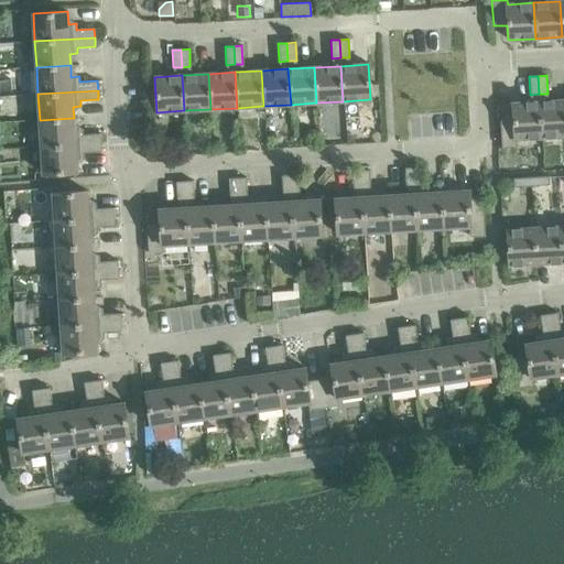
[(563,136),(563,100),(539,101),(541,138),(563,136)]
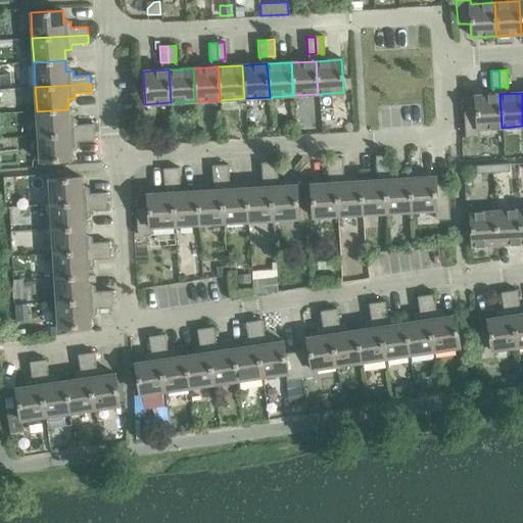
[(502,128),(500,94),(475,96),(476,110),(464,110),(465,137),(479,136),(478,129),(502,128)]
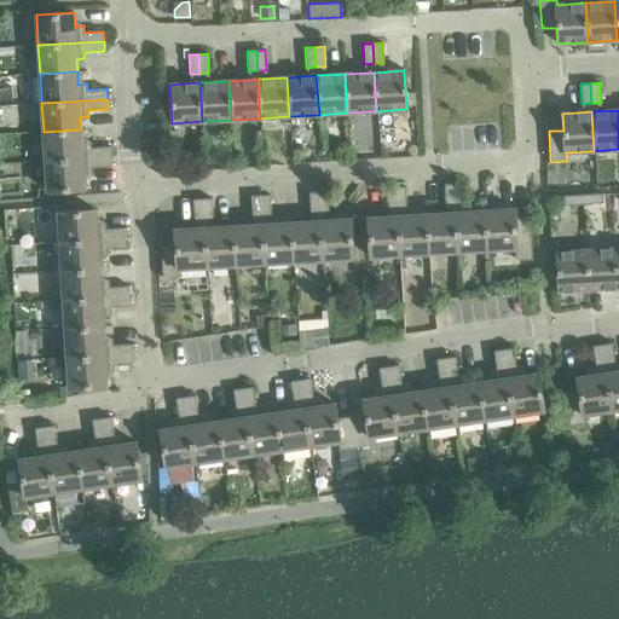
[(44,132),(45,161),(111,157),(110,146),(91,148),(90,142),(81,143),(81,129),(44,132)]
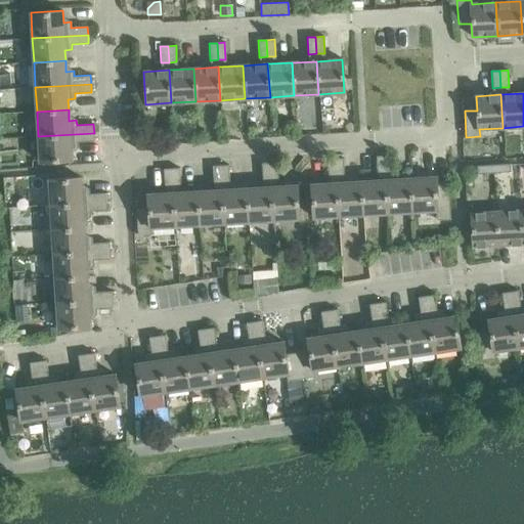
[(94,133),(38,136),(40,162),(72,160),(71,147),(78,147),(78,142),(94,141),(94,133)]
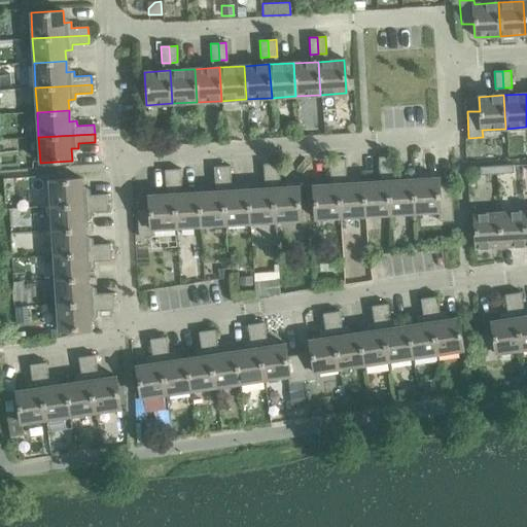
[(394,155),(386,156),(387,173),(395,173),(394,155)]
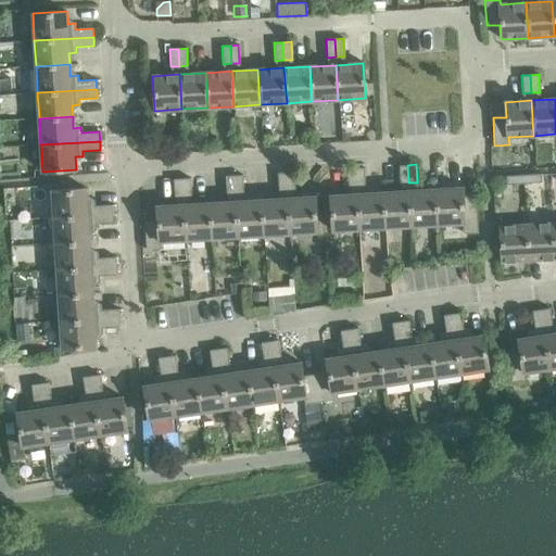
[(408,182),(407,165),(399,165),(400,184),(408,182)]
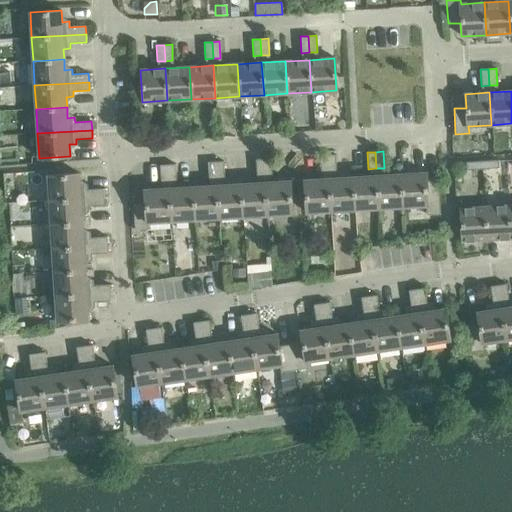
[(335,154),(327,155),(328,171),(336,171),(335,154)]
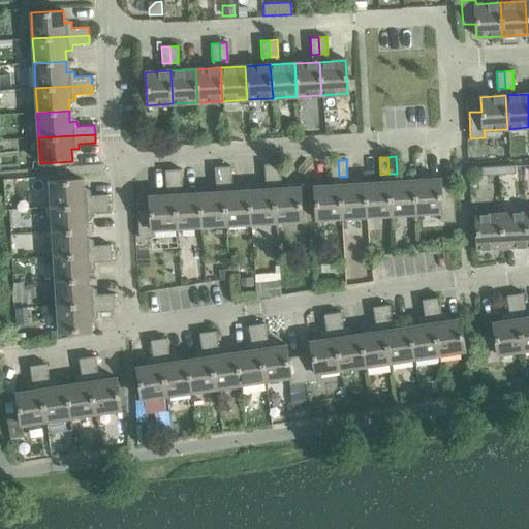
[(339,177),(338,160),(330,160),(331,178),(339,177)]
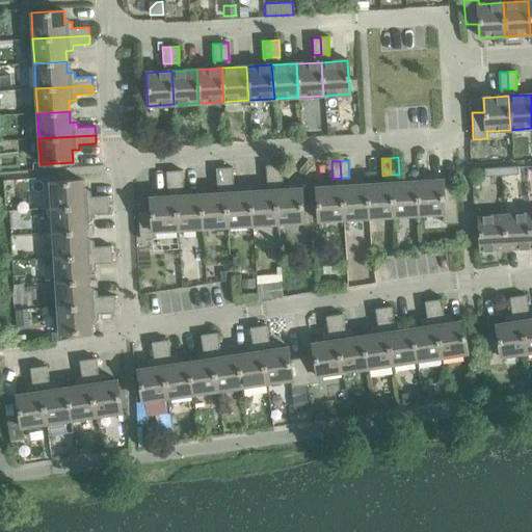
[(282,164),(273,165),(274,182),(283,182),(282,164)]
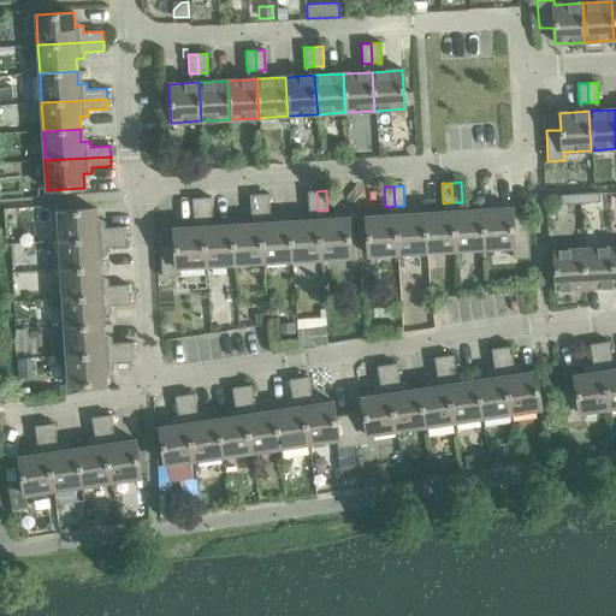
[(318,211),(317,191),(307,191),(308,212),(318,211)]
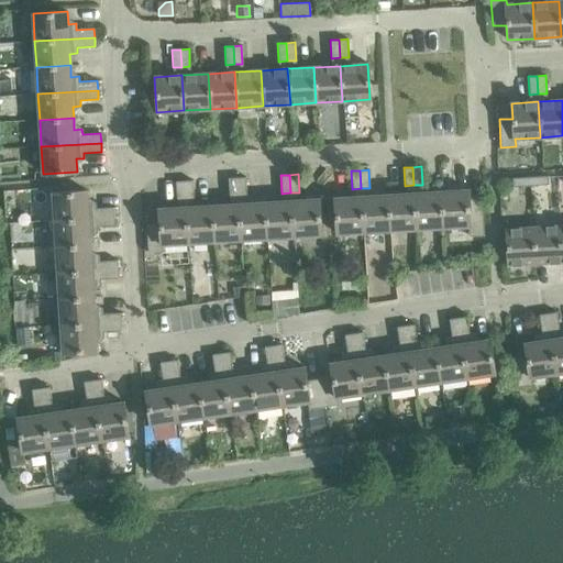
[(548,176),(530,177),(530,186),(548,185),(548,176)]
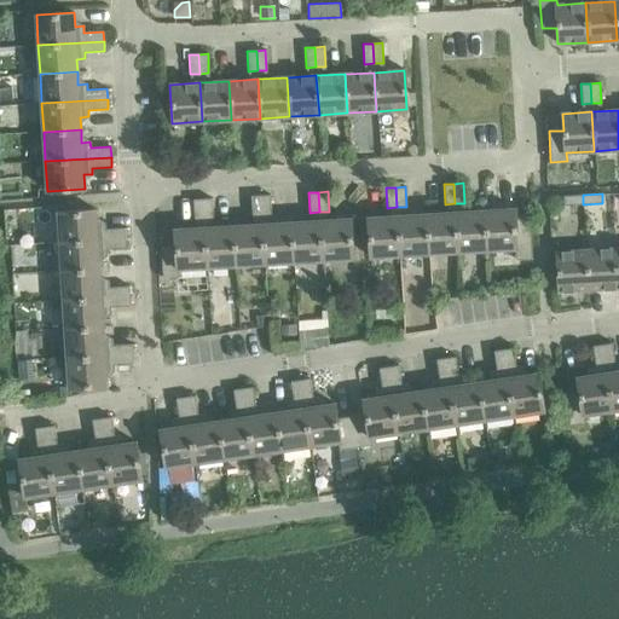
[(260,196),(261,215),(271,215),(270,195),(260,196)]
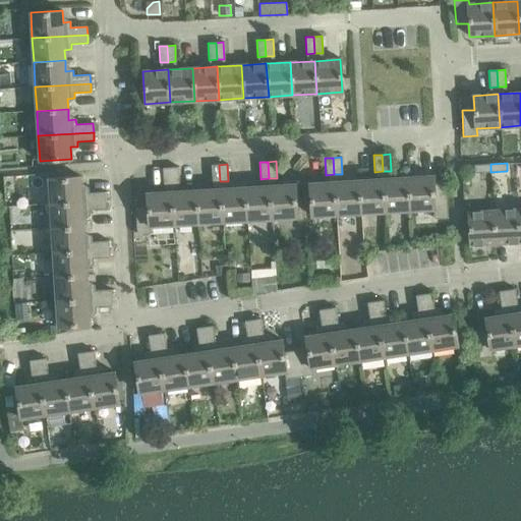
[(490,172),(490,164),(473,165),(474,173),(490,172)]
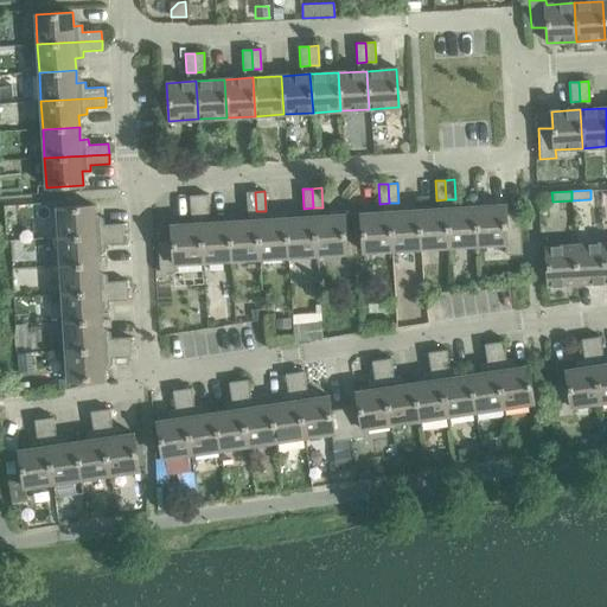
[(247,212),(256,211),(255,192),(246,192),(247,212)]
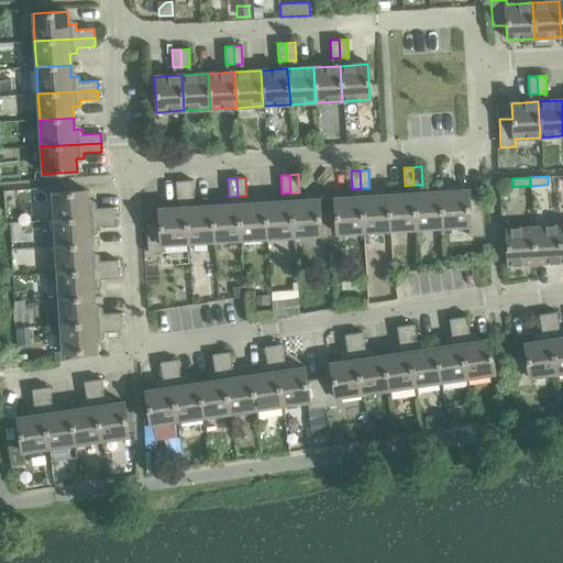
[(192,180),(184,181),(185,199),(194,199),(192,180)]
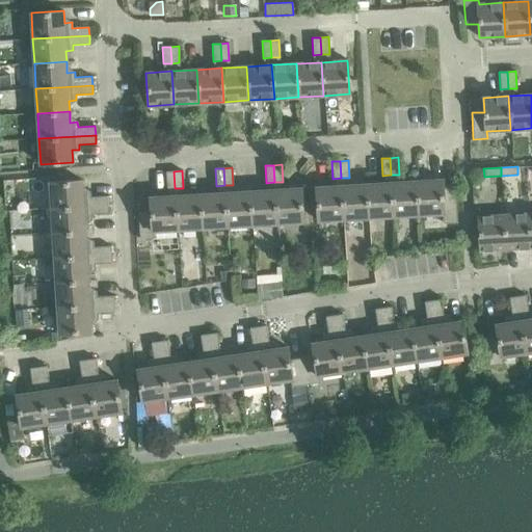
[(175,188),(174,171),(165,171),(166,189),(175,188)]
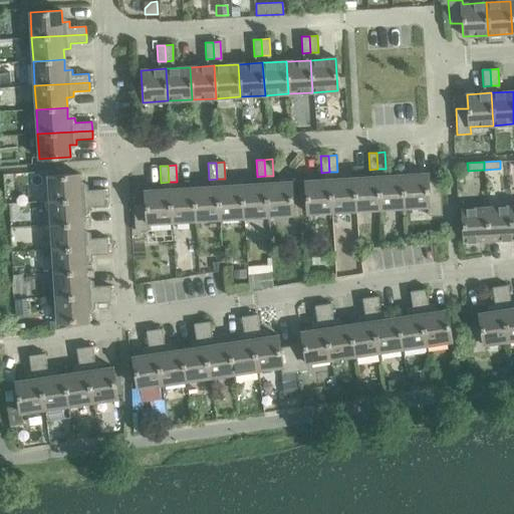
[(48,176),(49,201),(104,198),(103,190),(87,191),(87,185),(79,186),(79,174),(48,176)]
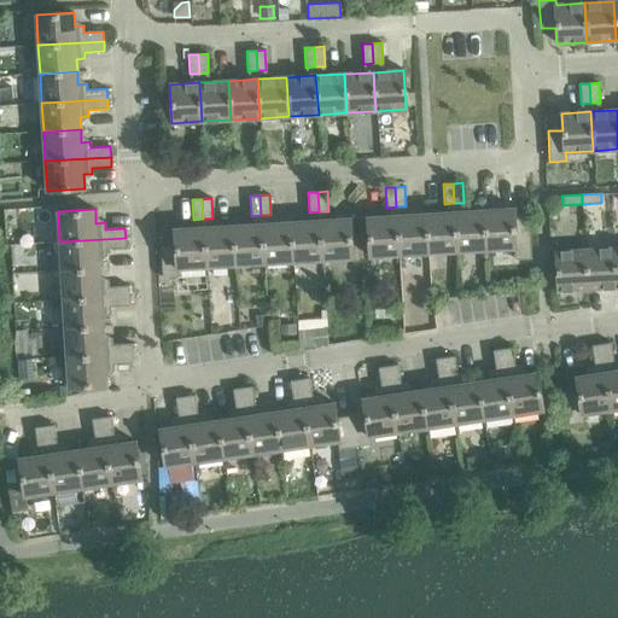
[(483,210),(485,250),(514,248),(514,260),(531,258),(529,215),(514,216),(513,209),(483,210)]
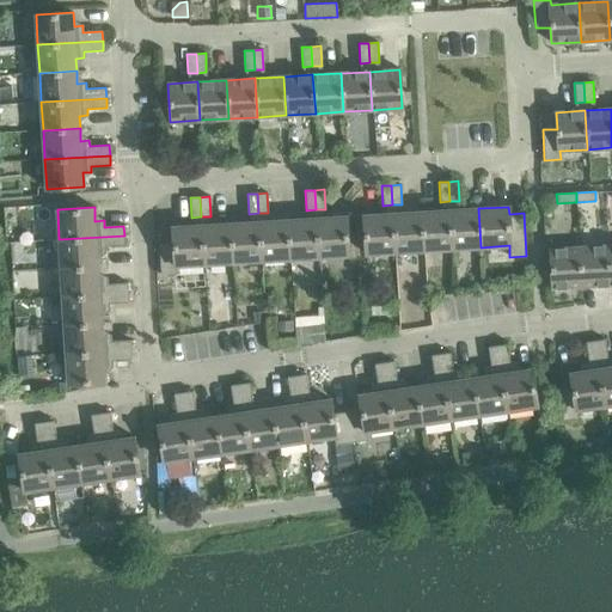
[(452,249),(481,248),(478,208),(451,210),(452,249)]
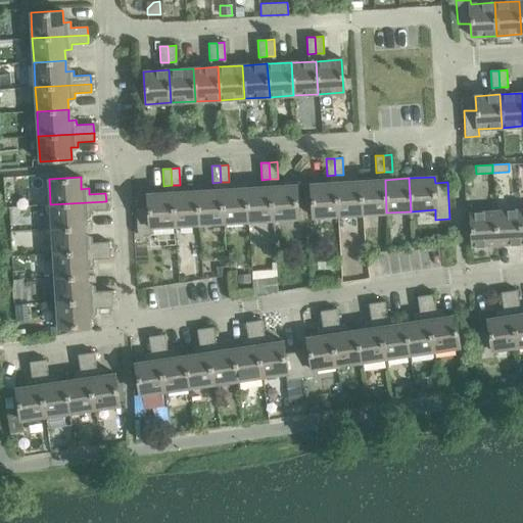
[(363,215),(386,212),(385,180),(361,181),(363,215)]
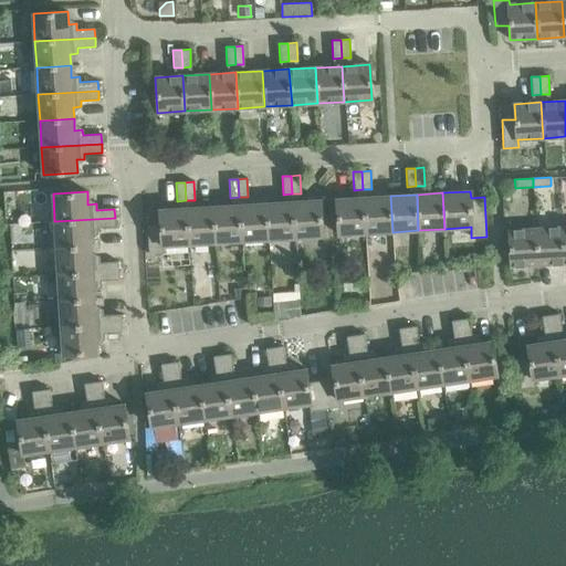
[(366,233),(392,232),(390,196),(364,198),(366,233)]
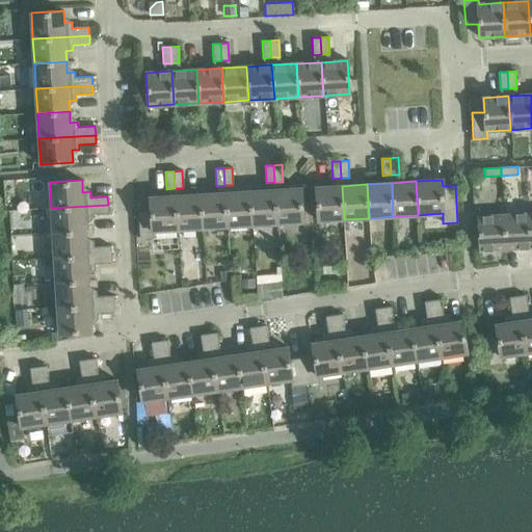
[(318,220),(344,219),(342,186),(316,187),(318,220)]
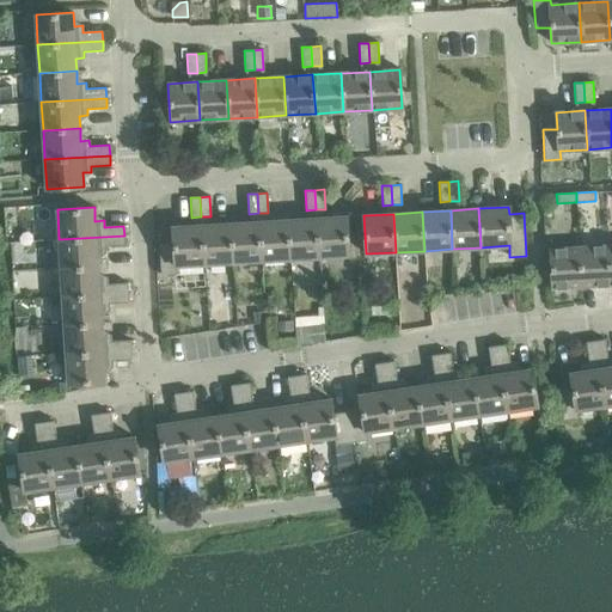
[(348,255),(346,216),(317,218),(319,257),(348,255)]
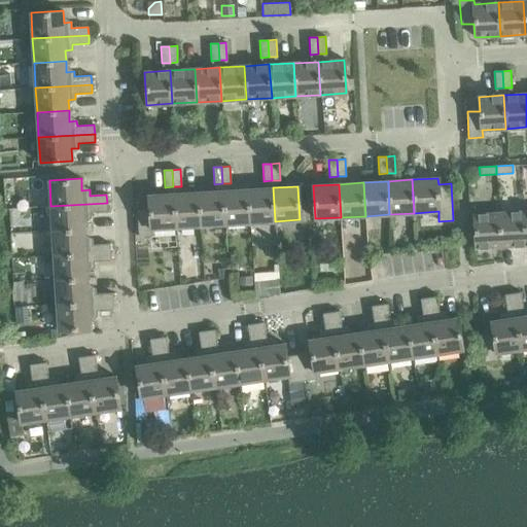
[(273,187),(248,189),(250,222),(275,221),(273,187)]
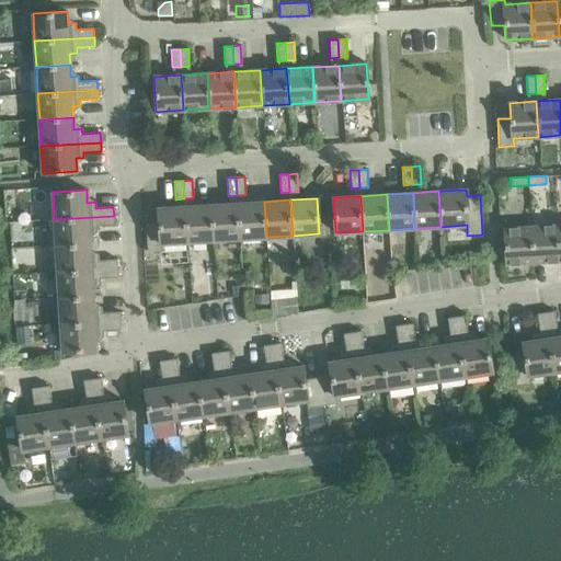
[(266,237),(264,202),(238,203),(240,239),(266,237)]
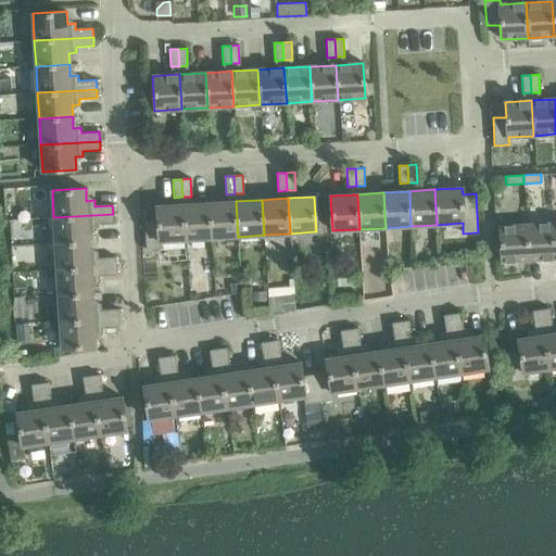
[(236,201),(210,203),(212,238),(238,237),(236,201)]
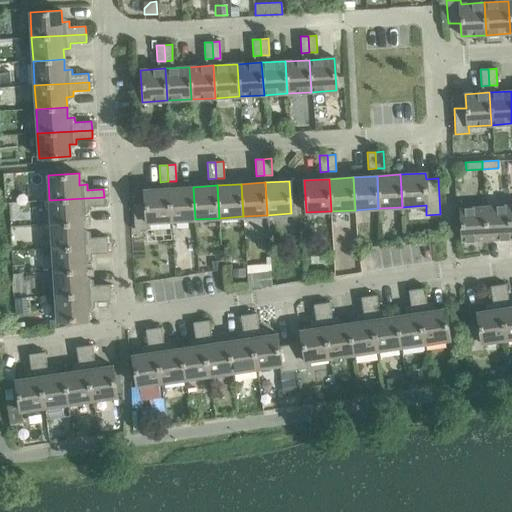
[(195,219),(193,187),(169,188),(171,221),(195,219)]
